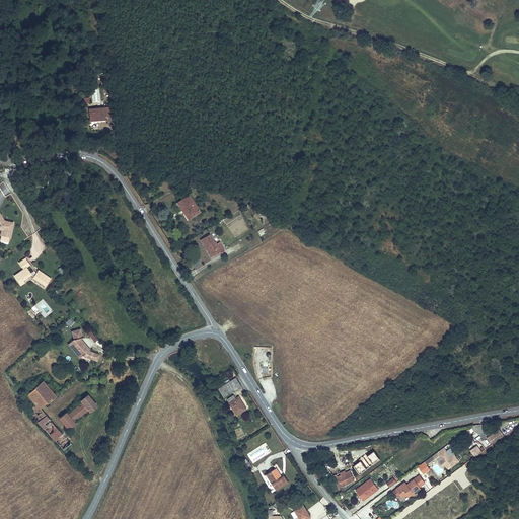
[(107,87),(101,88),(102,93),(104,92),(106,100),(109,100),(107,87)]
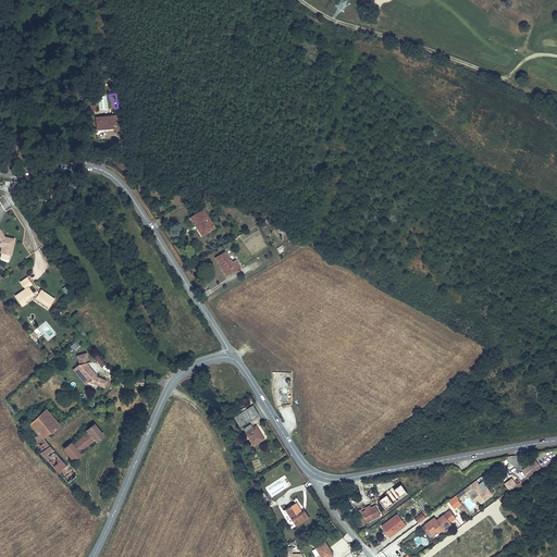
[(118,122),(98,125),(99,136),(106,136),(106,137),(116,136),(116,137),(122,137),(121,132),(120,133),(118,122)]
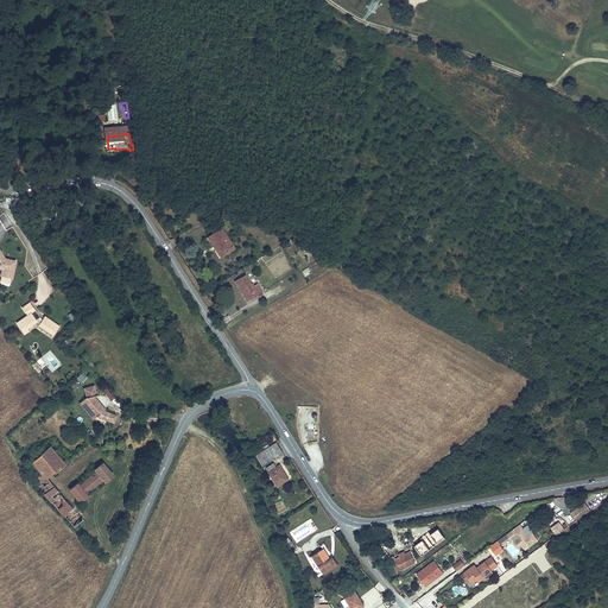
[(234,249),(222,229),(208,238),(215,251),(217,249),(222,257),(234,249)]
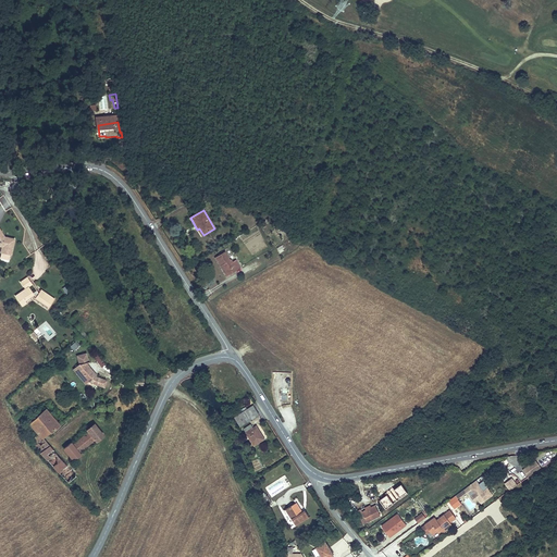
[(294,234),(281,226),(280,230),(293,237),(294,234)]
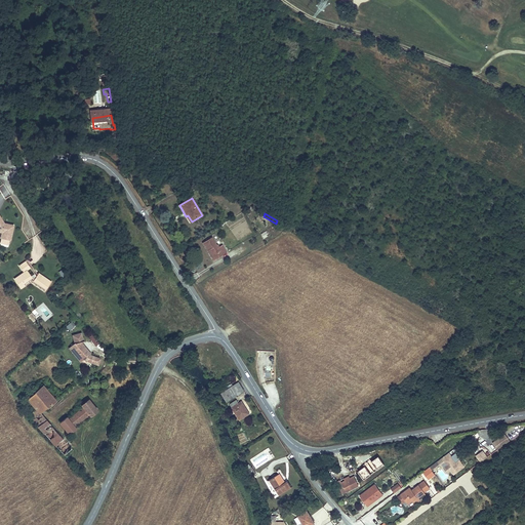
[(0,233),(2,234),(0,236),(0,239),(8,241),(12,227),(2,225),(0,220),(0,233)]
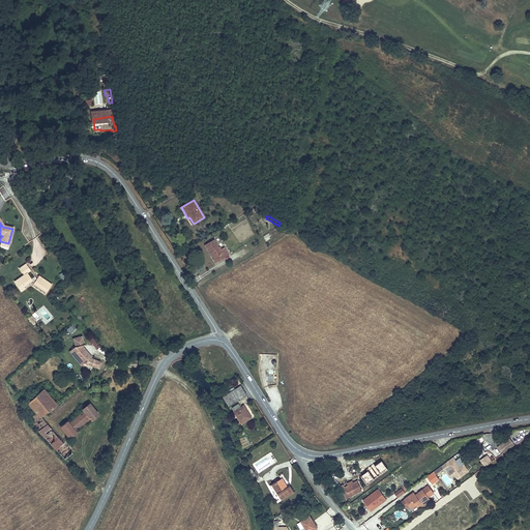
[(230,255),(225,246),(221,249),(219,247),(218,247),(213,240),(205,245),(210,253),(213,252),(214,254),(213,255),(218,262),(230,255)]
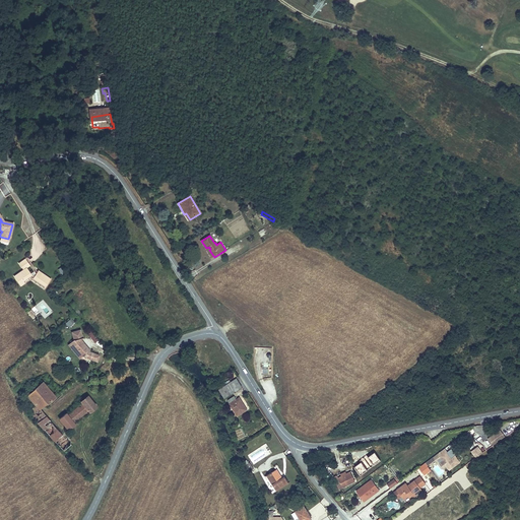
[(25,257),(23,259),(34,273),(35,271),(25,257)]
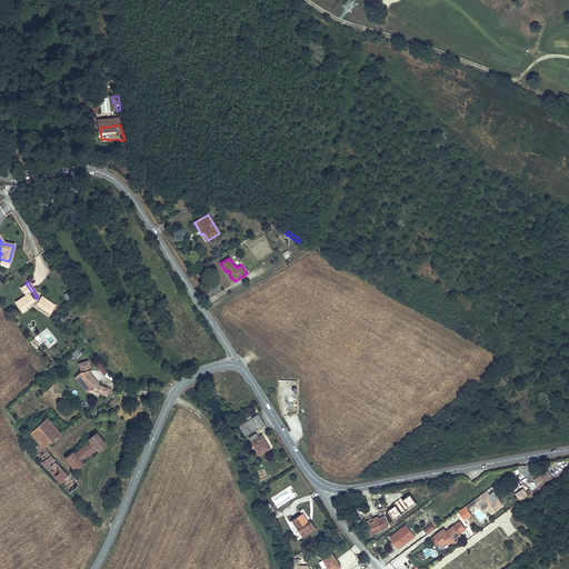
[(23,308),(33,301),(33,303),(33,305),(47,315),(53,306),(39,296),(38,297),(37,299),(26,283),(18,288),(23,295),(13,302),(17,308),(21,305),(23,308)]
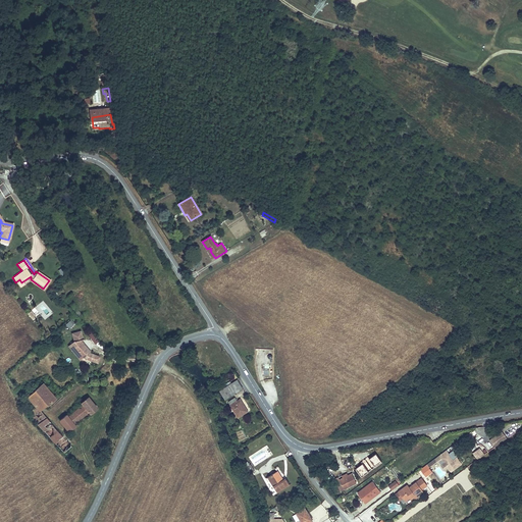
[(61,275),(66,272),(62,266),(58,269),(61,275)]
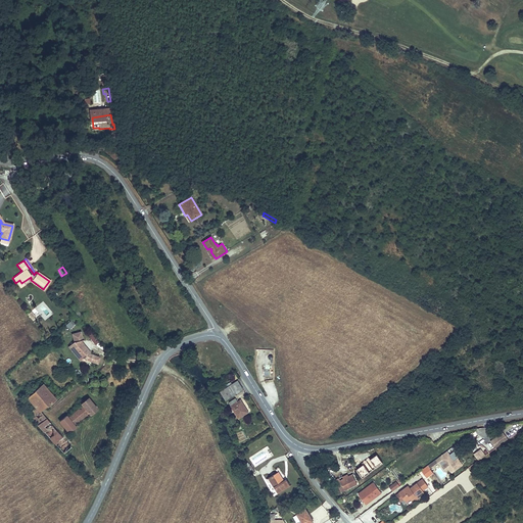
[(19,280),(15,283),(18,288),(31,279),(31,277),(21,283),(19,280)]
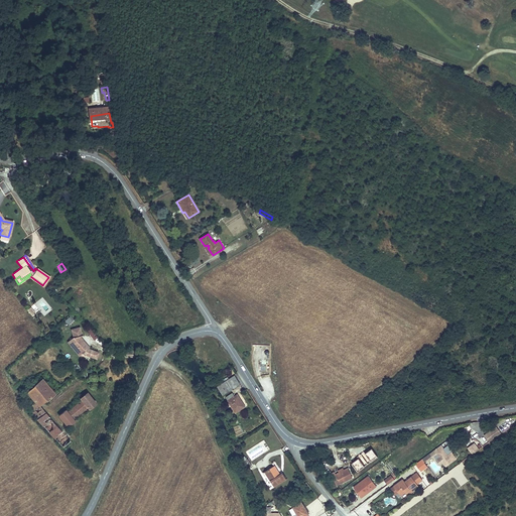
[(42,285),(30,276),(29,278),(41,287),(42,285)]
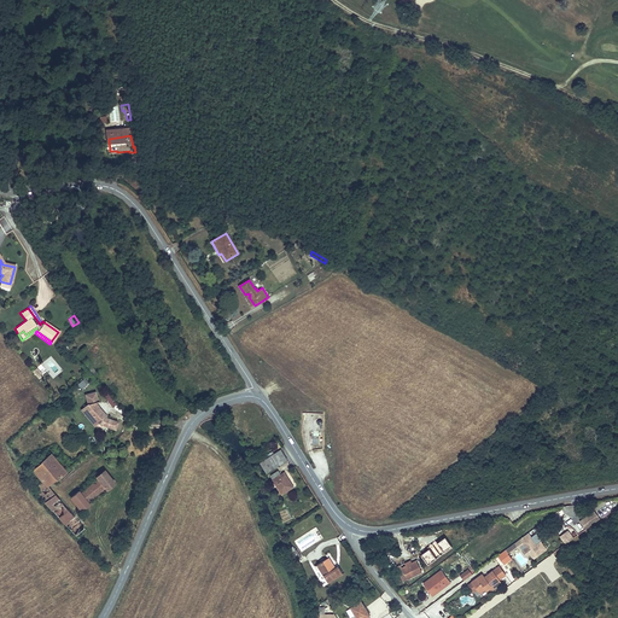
[(88,383),(85,378),(76,384),(81,389),(88,383)]
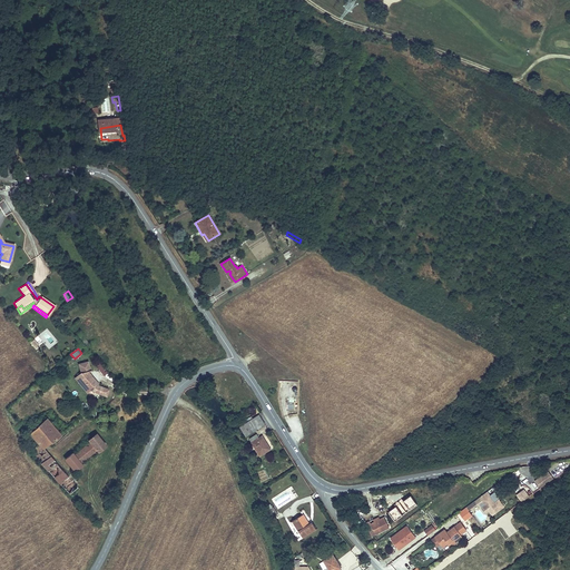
[(79,364),(81,373),(75,379),(87,394),(90,391),(107,396),(110,389),(98,385),(99,384),(89,371),(91,371),(89,362),(79,364)]
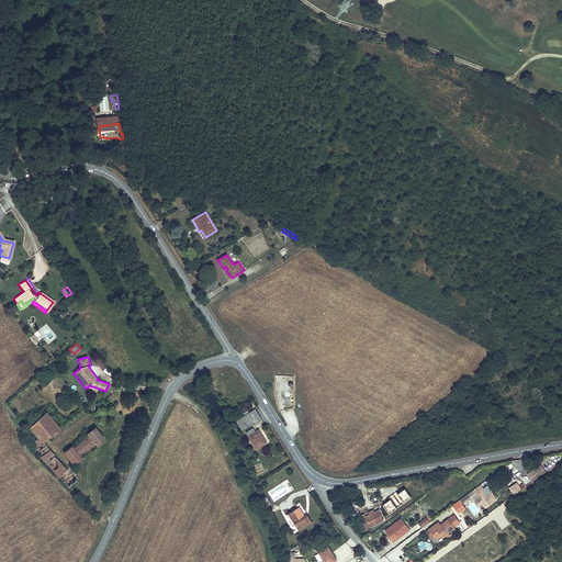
[(102,370),(107,366),(98,358),(93,361),(102,370)]
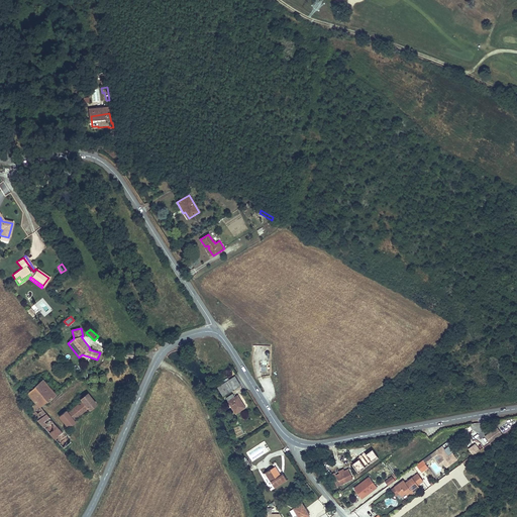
[(235,378),(219,388),(224,397),(241,386),(235,378)]
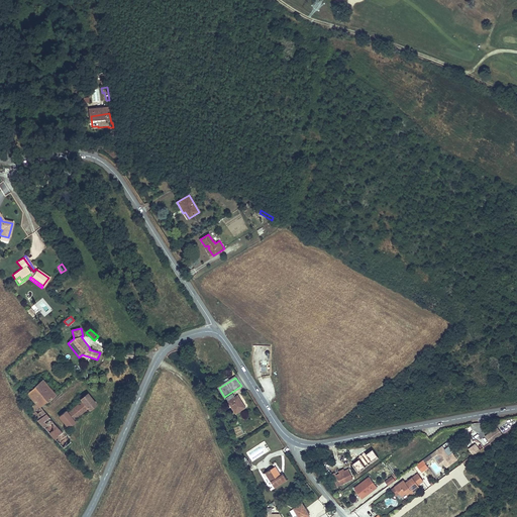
[(41,381),(26,394),(35,405),(31,408),(34,412),(31,415),(36,421),(44,414),(39,408),(55,395),(41,381)]
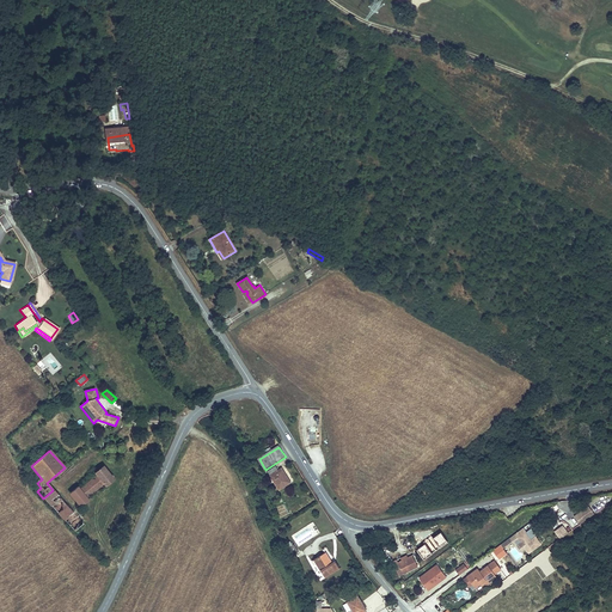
[(78,487),(69,494),(81,507),(114,478),(102,466),(95,472),(97,475),(80,489),(78,487)]
